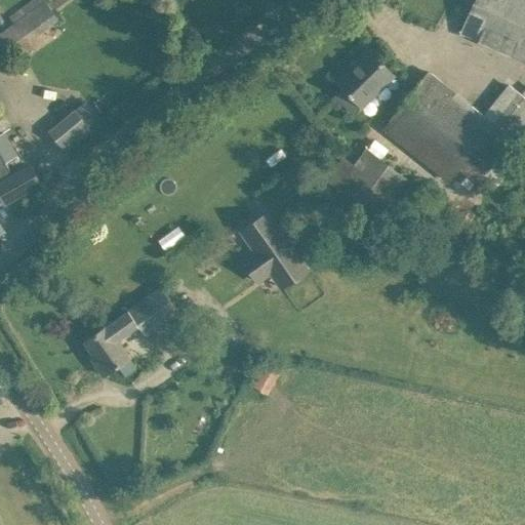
[(524,0),(474,0),(460,32),(524,59),(524,0)]
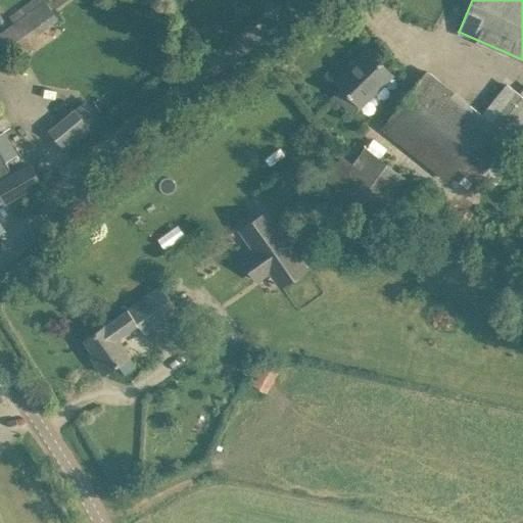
[(45,1),(0,34),(12,53),(58,19),(45,1)]
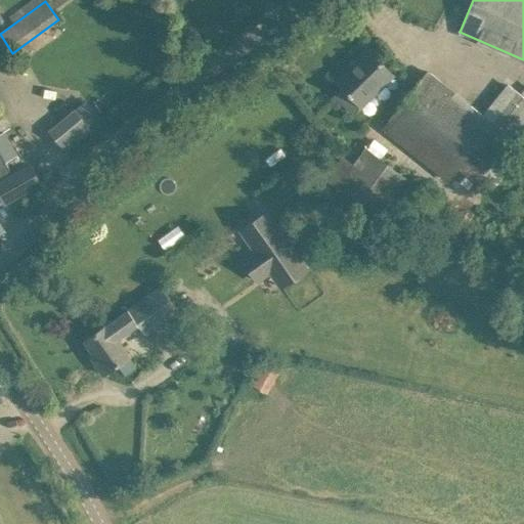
[(337,80),(343,87),(334,95),(352,114),(361,105),(392,74),(367,49),(337,80)]
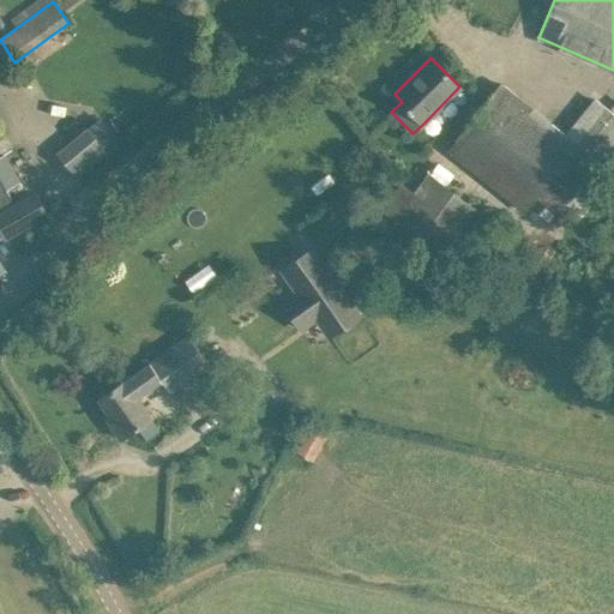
[(567,136),(521,98),(503,84),(450,150),(524,210),(536,196),(558,214),(613,143),(613,113),(596,100),(567,136)]
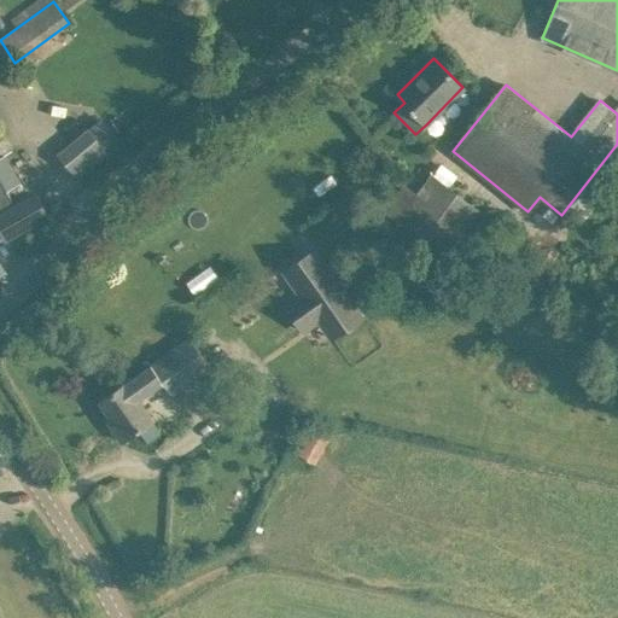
[(80,179),(109,152),(89,127),(58,153),(80,179)]
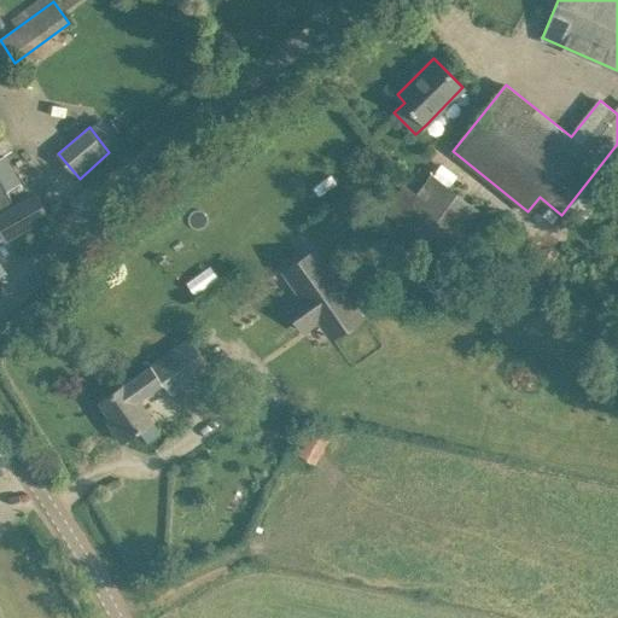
[(0,158),(0,182),(5,191),(21,181),(5,156),(0,158)]
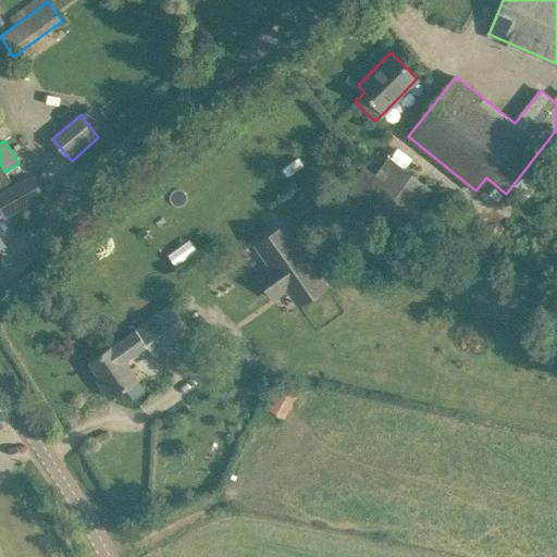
[(435,215),(421,206),(433,189),(390,157),(359,198),(403,231),(405,229),(418,238),(435,215)]
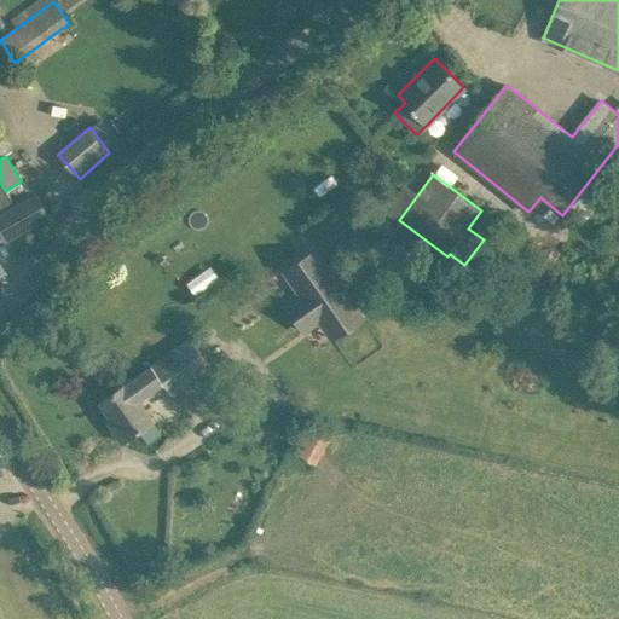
[(47,215),(36,195),(0,214),(0,229),(6,239),(47,215)]
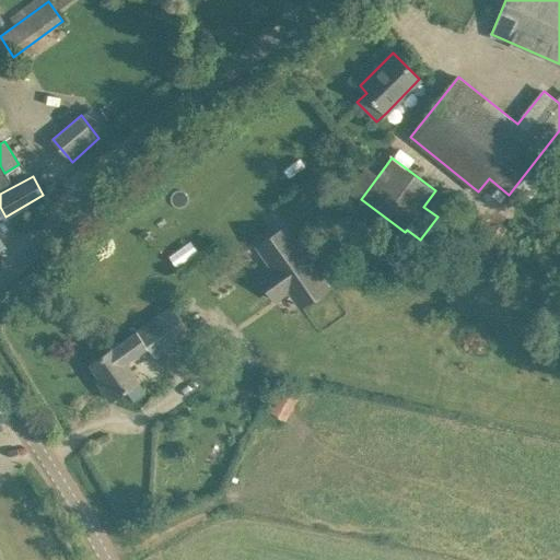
[(330,287),(286,222),(254,244),(269,266),(256,276),(275,303),(289,293),(299,308),(330,287)]
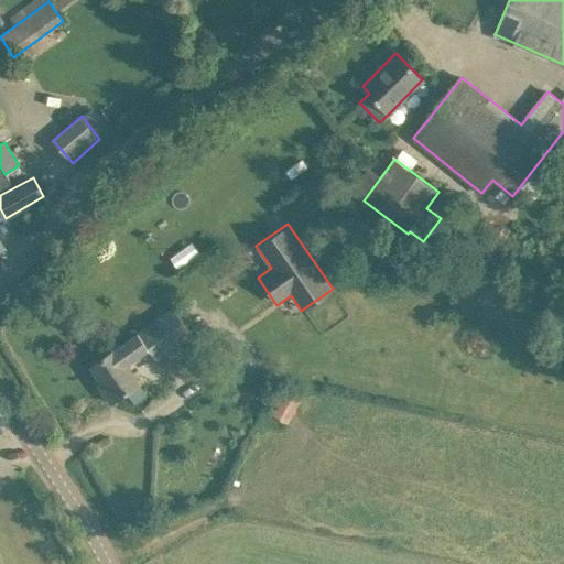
[(402,247),(359,236),(355,251),(398,262),(402,247)]
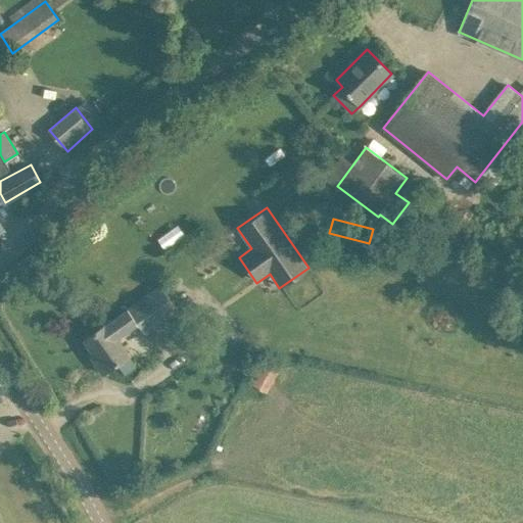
[(103,373),(121,361),(129,355),(117,339),(139,324),(147,335),(180,312),(159,283),(103,323),(105,325),(85,339),(98,358),(95,360),(103,373)]
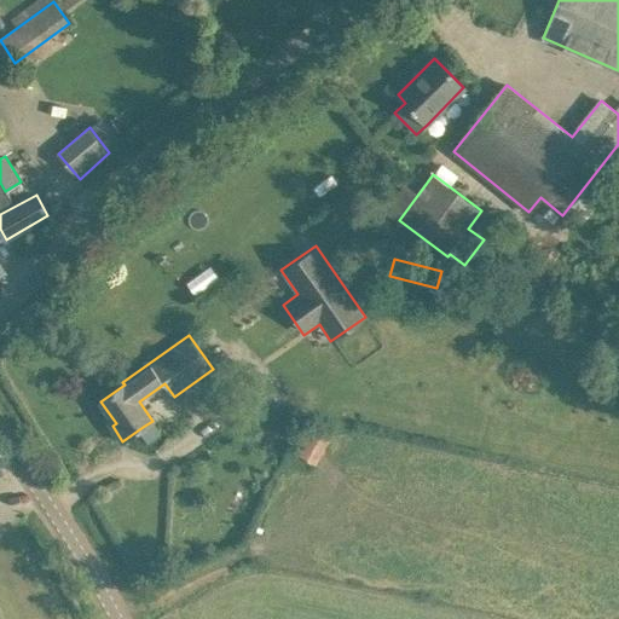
[(330,439),(322,433),(308,426),(294,451),(317,464),(330,439)]
